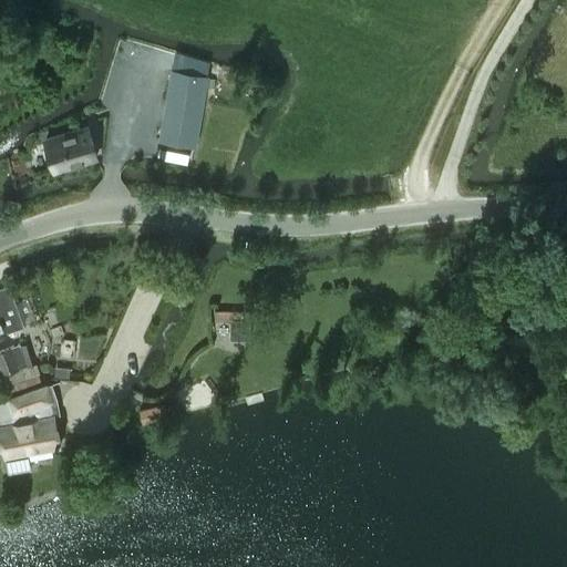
[(195,145),(208,75),(172,69),(160,140),(195,145)]
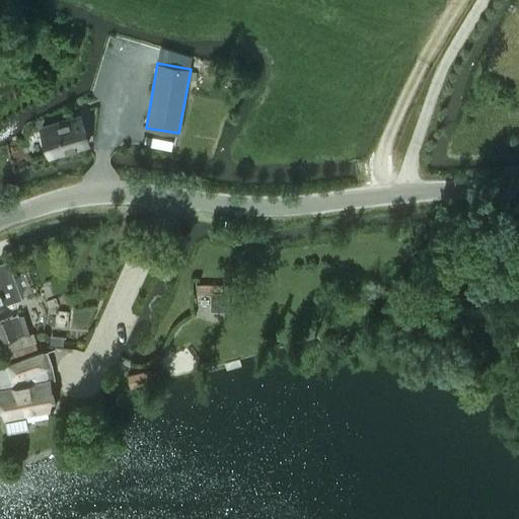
[(50,154),(88,143),(80,116),(42,127),(50,154)]
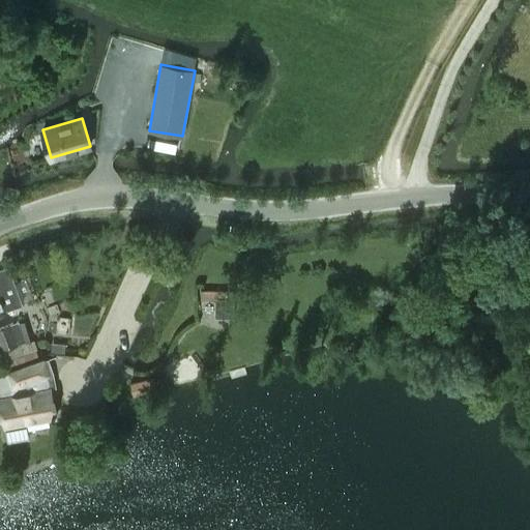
[(0,312),(17,305),(2,268),(0,269),(0,312)]
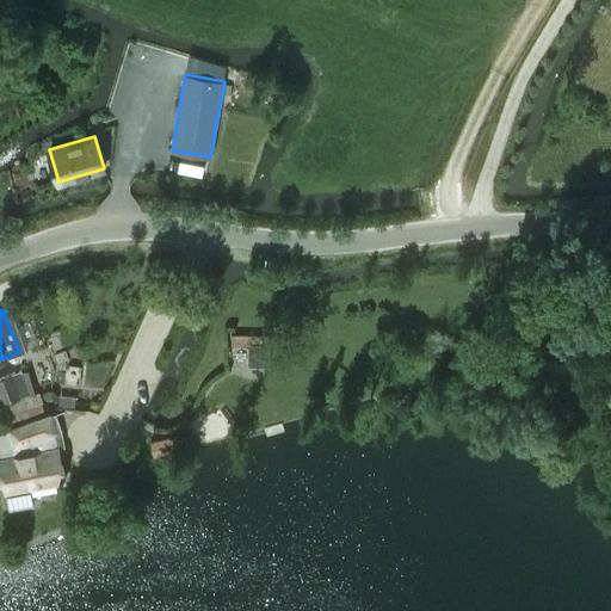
[(270,344),(250,344),(248,365),(270,365),(270,344)]
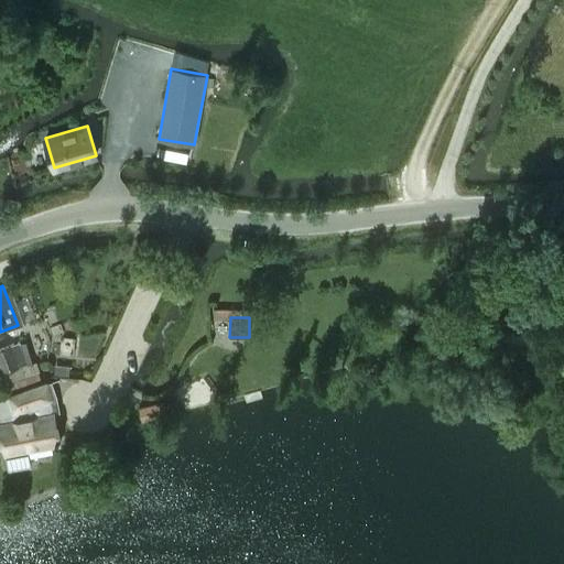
[(0,348),(0,368),(1,372),(34,360),(28,342),(21,344),(20,342),(0,348)]
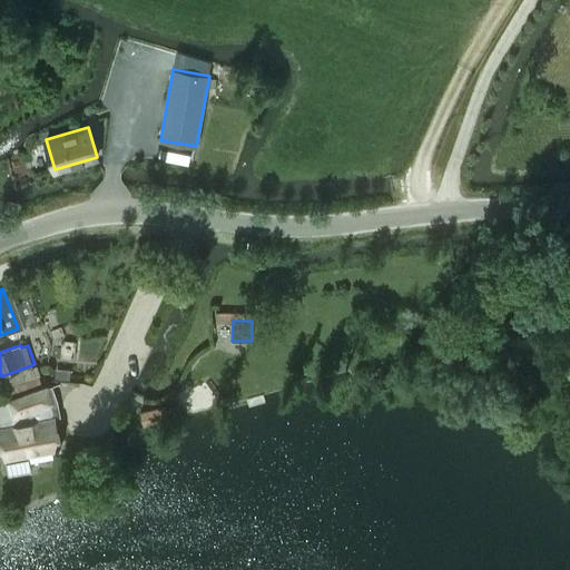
[(55,379),(70,381),(71,371),(56,369),(55,379)]
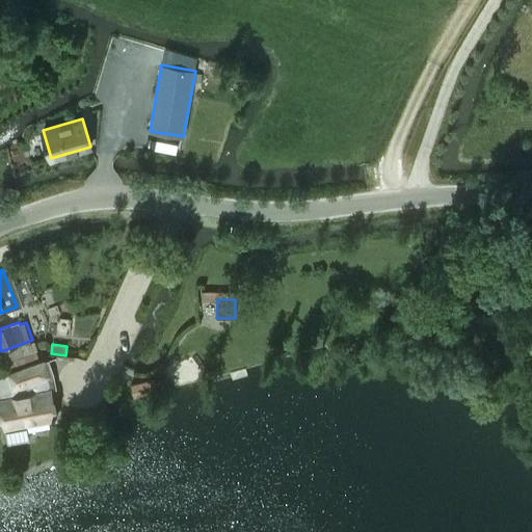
[(43,361),(9,373),(0,376),(0,401),(4,426),(57,417),(52,389),(50,389),(48,375),(43,361)]
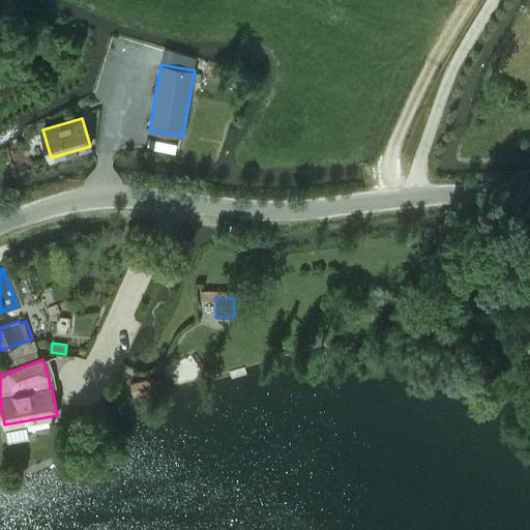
[(134,395),(157,390),(154,378),(130,383),(134,395)]
